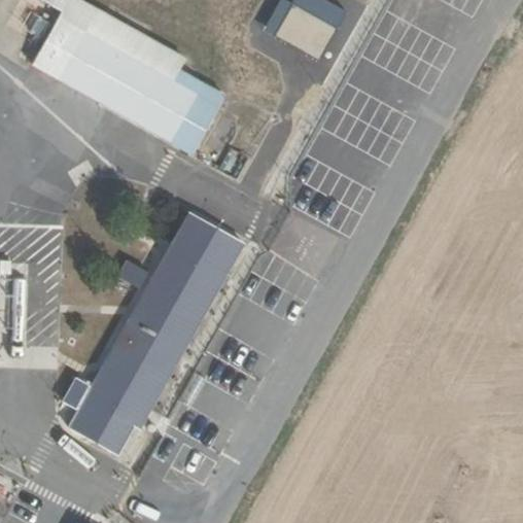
[(32,62),(193,153),(227,95),(66,3),(58,18),(32,62)]
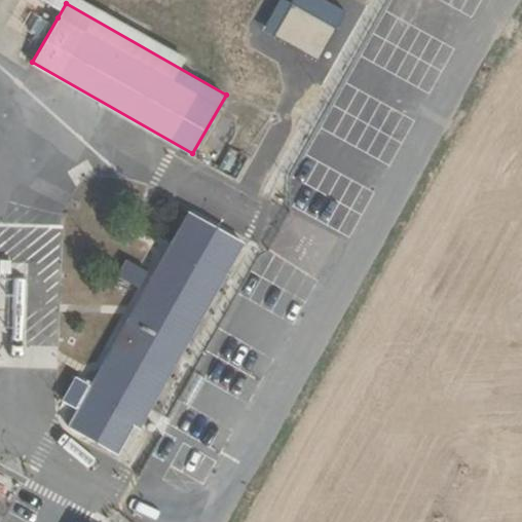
[(81,183),(100,171),(91,156),(72,169),(81,183)]
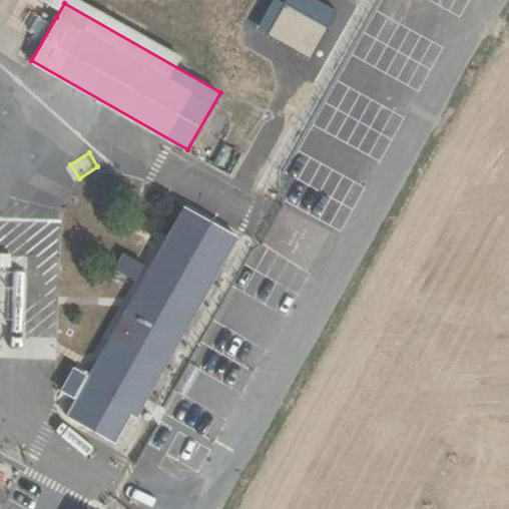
[(137,418),(237,235),(185,206),(68,416),(117,443),(133,415),(137,418)]
